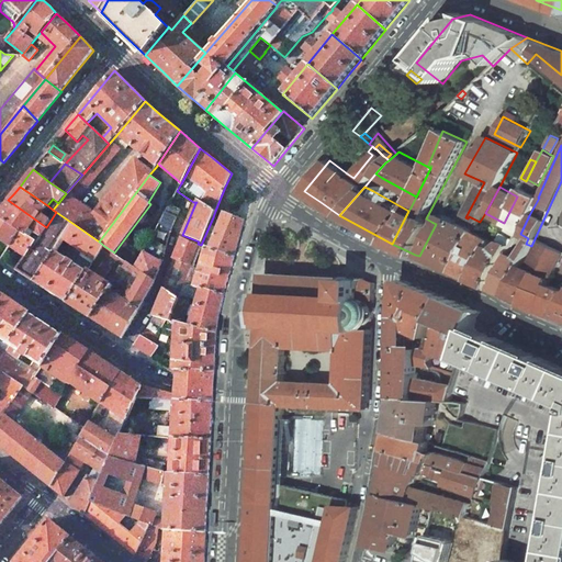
[(538,198),(521,189),(517,197),(512,208),(529,215),(539,198),(538,198)]
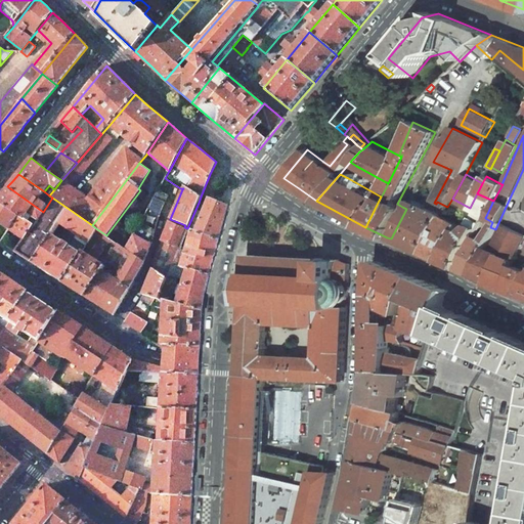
[(43,212),(7,186),(2,194),(0,195),(0,202),(19,215),(34,224),(43,212)]
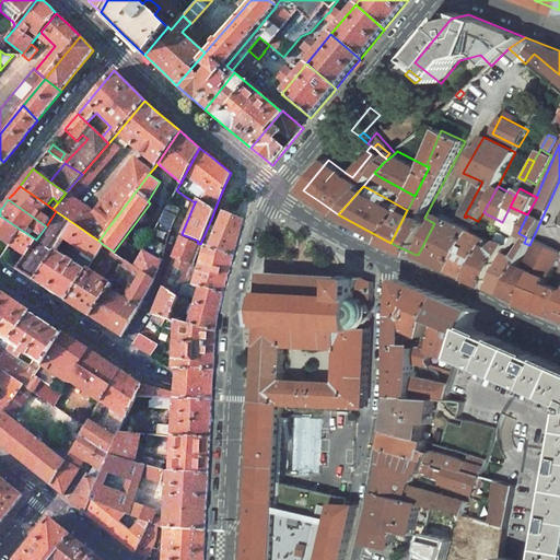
[(162,261),(170,230),(179,209),(170,202),(162,217),(135,267),(154,281),(162,261)]
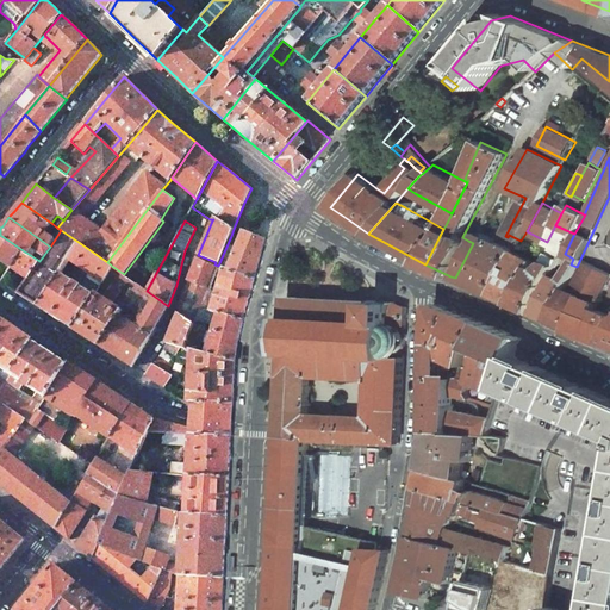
[(574,234),(555,225),(547,242),(546,243),(553,247),(565,254),(574,234)]
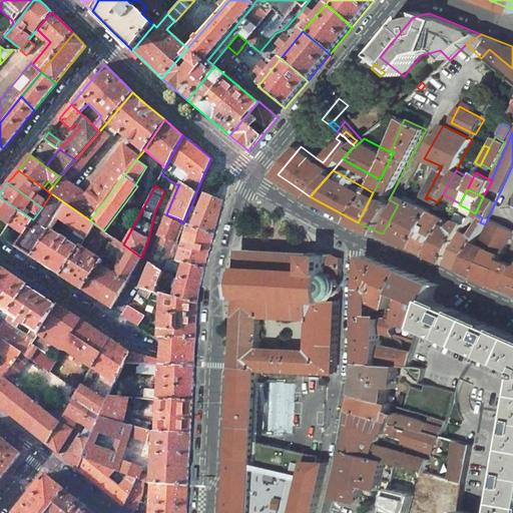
[(204,194),(196,192),(194,198),(202,201),(198,210),(190,207),(183,223),(214,235),(220,217),(224,201),(204,194)]
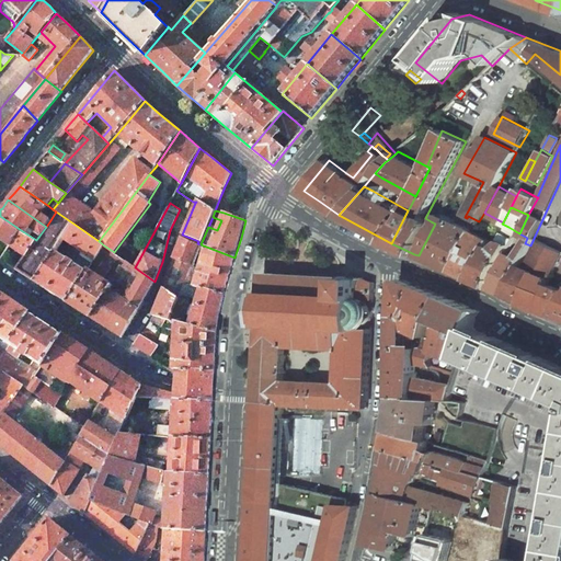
[(35,281),(56,251),(64,239),(73,224),(56,212),(50,220),(46,227),(36,240),(25,255),(16,268),(26,275),(35,281)]
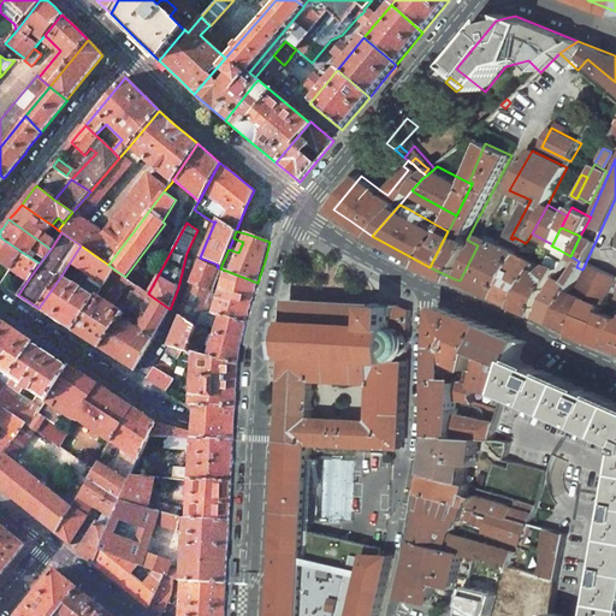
[(520,254),(483,236),(478,246),(460,280),(478,289),(497,297),(520,254)]
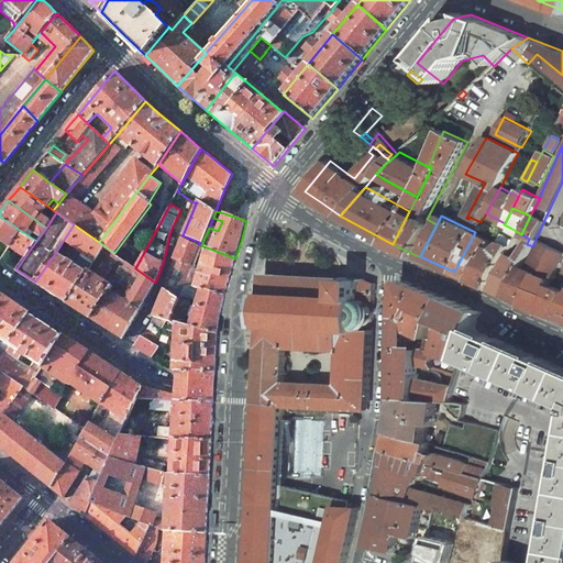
[(21,231),(0,217),(0,239),(10,246),(21,231)]
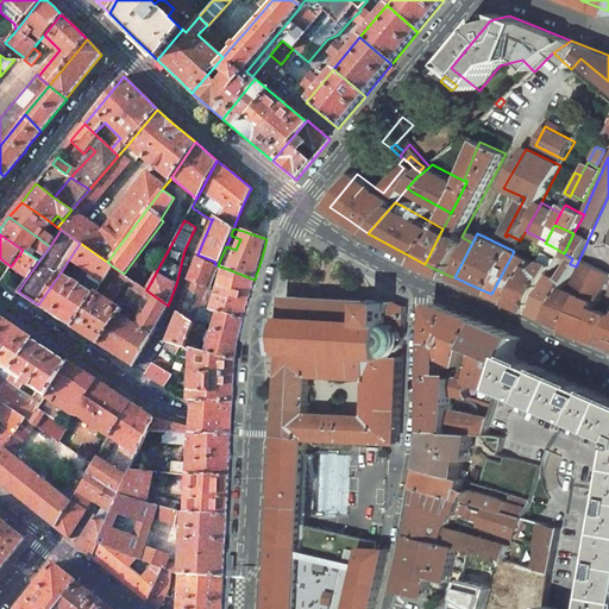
[(107,262),(80,243),(69,259),(88,274),(80,286),(61,272),(38,305),(55,315),(73,327),(96,293),(101,286),(113,267),(107,262)]
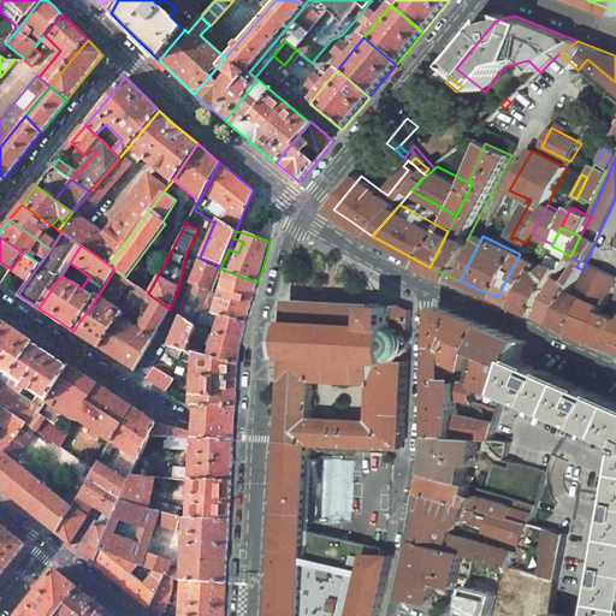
[(570,256),(558,249),(550,262),(552,266),(562,271),(570,256)]
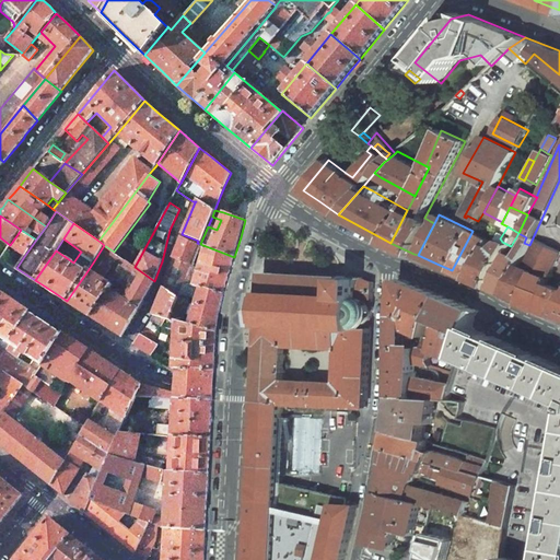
[(36,240),(21,230),(10,245),(25,255),(36,240)]
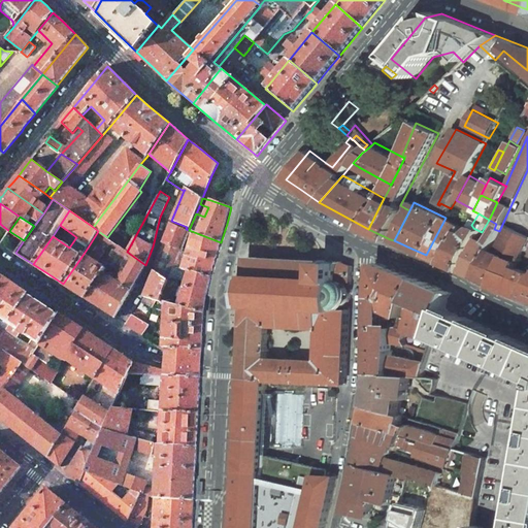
[(464,227),(446,218),(426,255),(439,261),(444,263),(461,232),(464,227)]
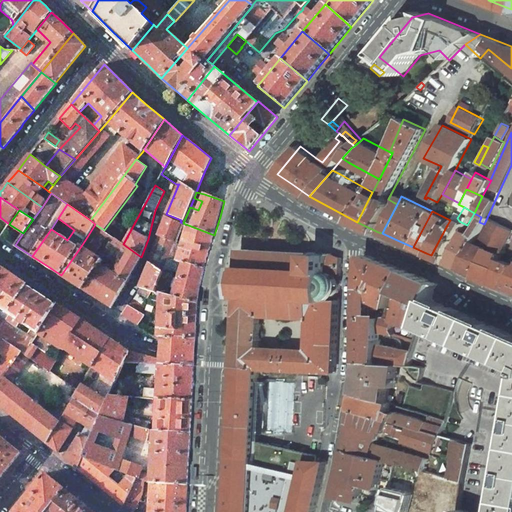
[(183,223),(180,222),(166,216),(152,251),(150,263),(164,272),(169,258),(175,242),(179,233),(183,223)]
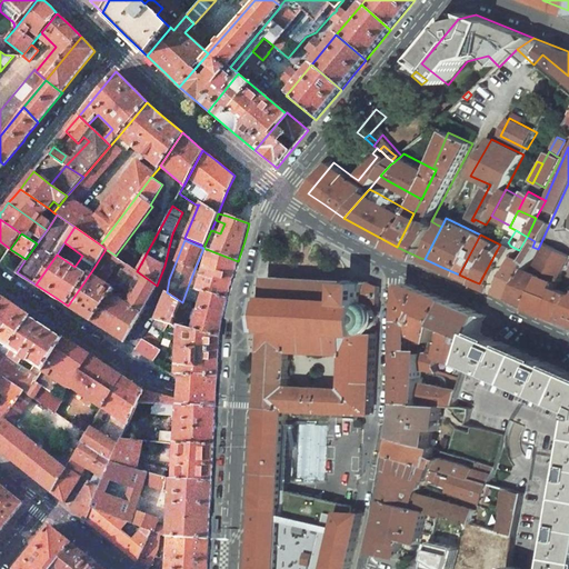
[(503,252),(497,250),(479,283),(481,286),(496,291),(515,257),(519,250),(510,246),(503,252)]
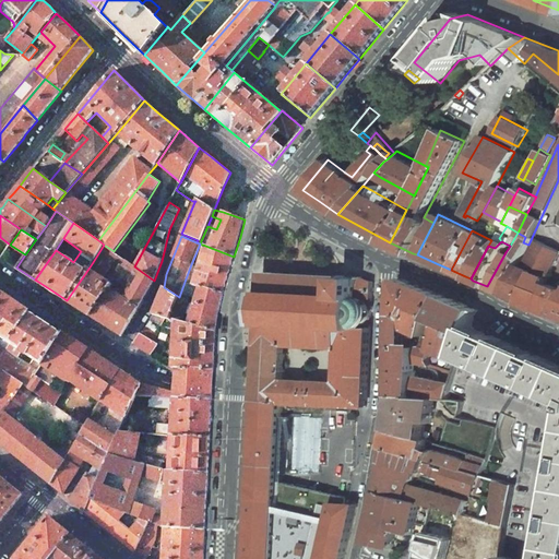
[(536,273),(548,278),(550,273),(558,257),(558,250),(549,246),(540,241),(528,265),(527,269),(536,273)]
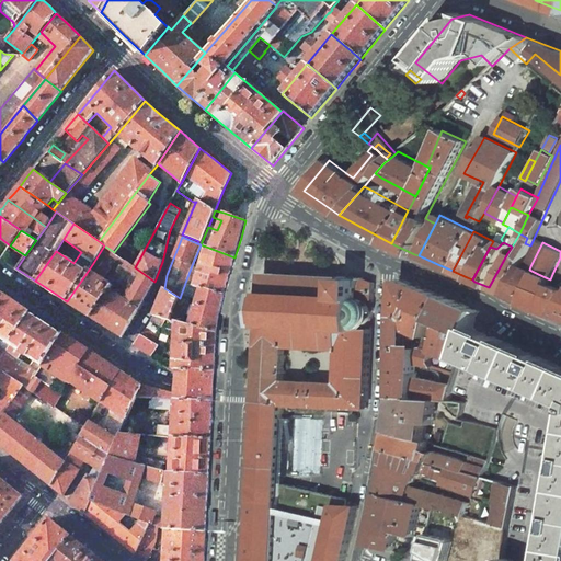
[(192,265),(185,283),(225,295),(229,276),(235,258),(201,244),(196,255),(203,259),(198,268),(192,265)]
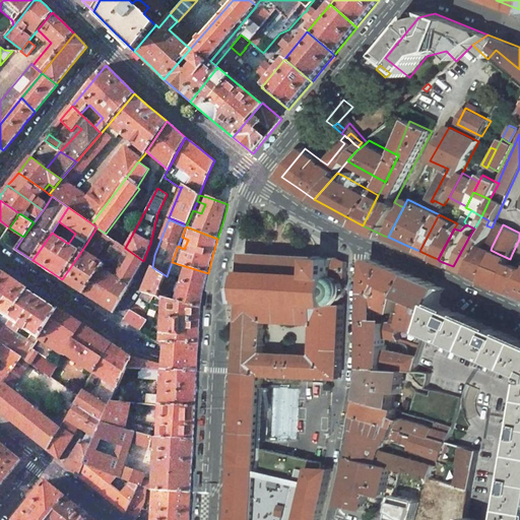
[(106,234),(96,228),(86,244),(93,248),(89,254),(82,250),(62,279),(75,287),(84,294),(101,269),(107,260),(118,243),(106,234)]
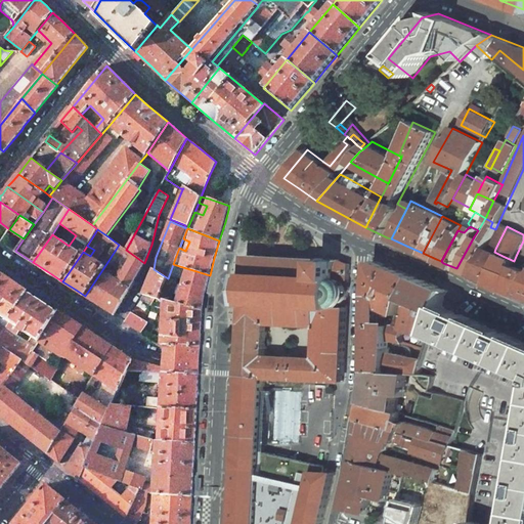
[(488,244),(474,236),(456,268),(461,270),(472,275),(485,249),(488,244)]
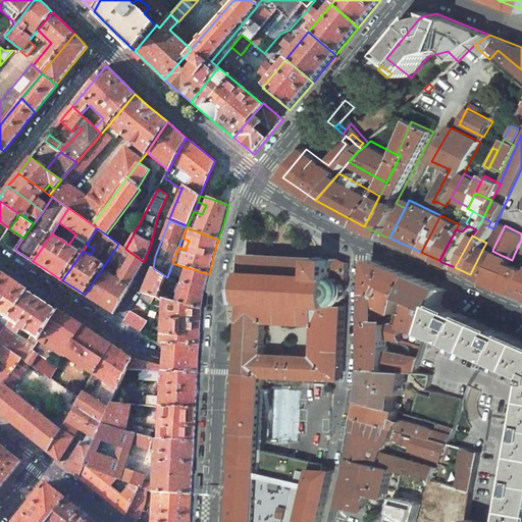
[(125,249),(118,244),(107,261),(119,269),(114,278),(101,270),(85,295),(101,305),(113,314),(144,262),(125,249)]
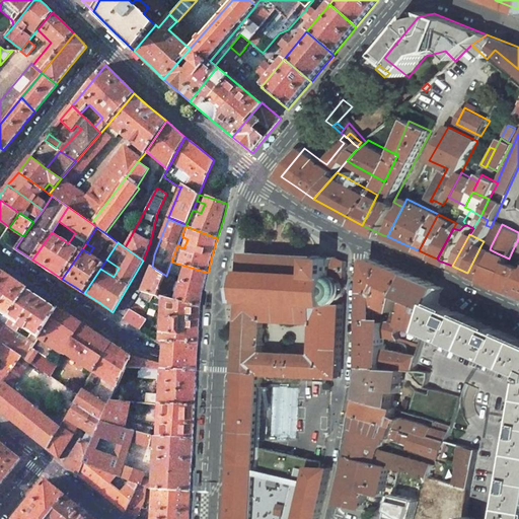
[(480,246),(467,273),(471,274),(484,279),(498,253),(490,249),(491,246),(487,243),(485,247),(480,246)]
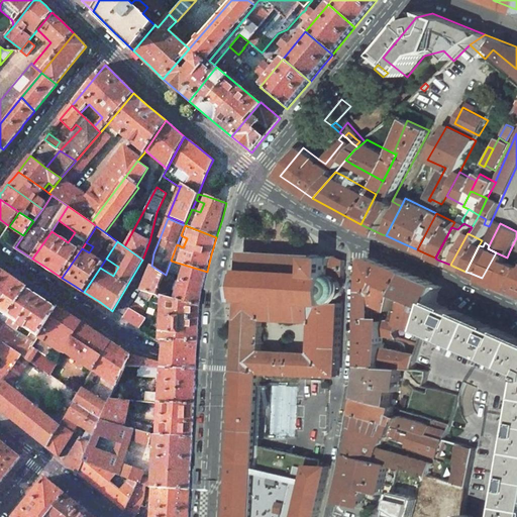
[(318,256),(244,252),(242,286),(241,317),(264,319),(315,322),(316,301),(333,302),(337,300),(340,297),(342,294),(343,289),(342,285),(340,281),(336,277),(332,275),(317,274),(318,256)]
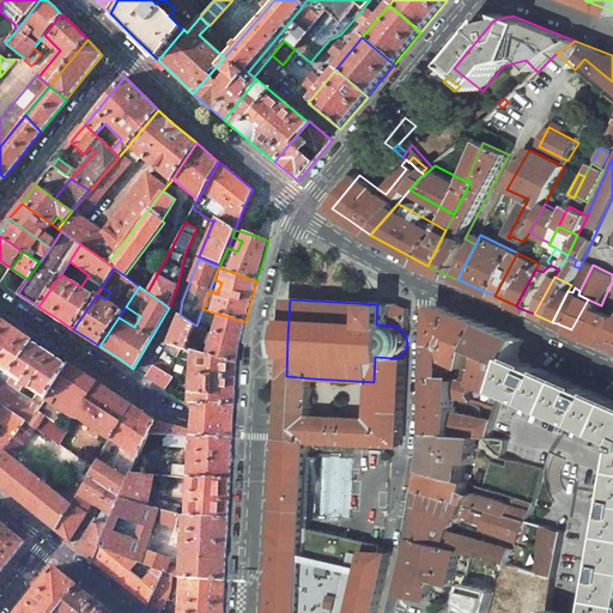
[(612,316),(600,311),(602,305),(601,305),(588,299),(571,329),(570,333),(587,339),(605,345),(605,344),(612,347),(612,316)]
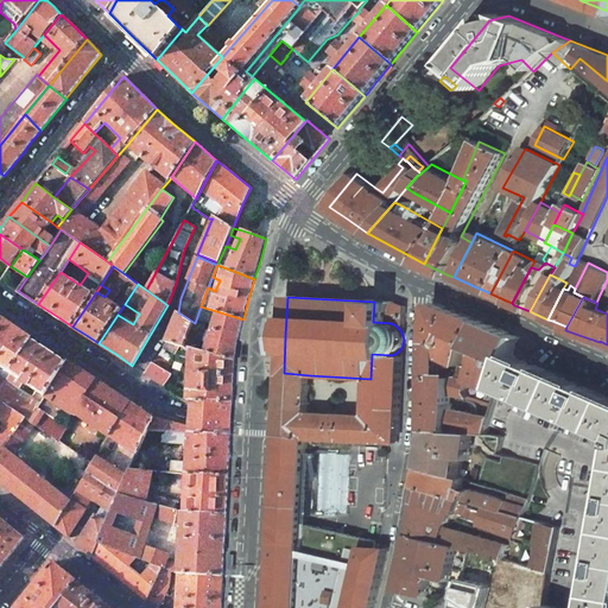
[(382,302),(374,302),(373,322),(391,323),(393,301),(391,303),(382,302)]
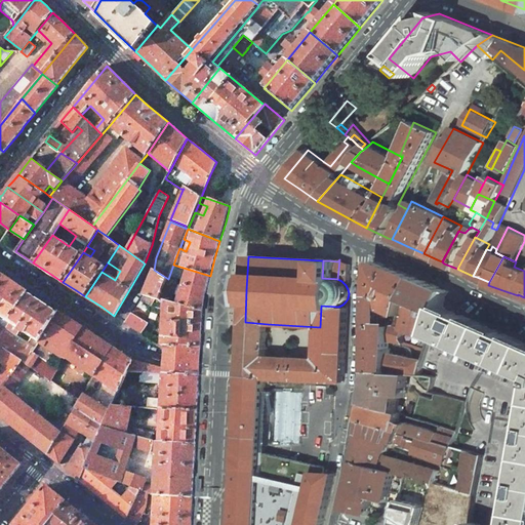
[(340,261),(339,259),(337,279),(350,280),(351,265),(340,261)]
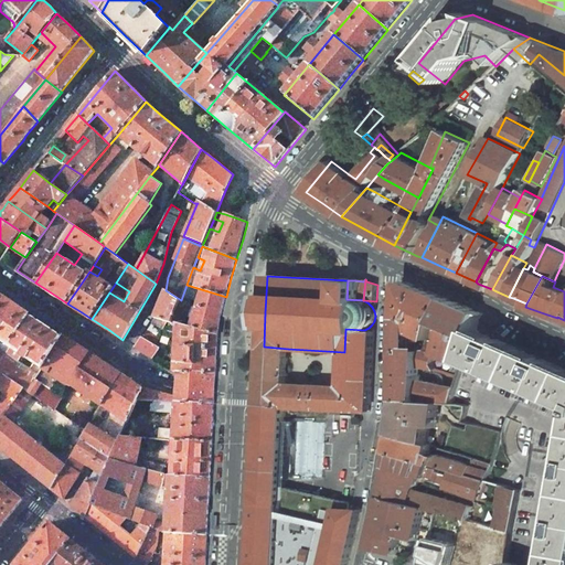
[(432,338),(448,299),(425,290),(405,281),(404,283),(401,324),(400,401),(441,404),(452,405),(456,395),(461,376),(437,370),(435,364),(437,354),(427,350),(423,351),(412,351),(412,331),(432,338)]
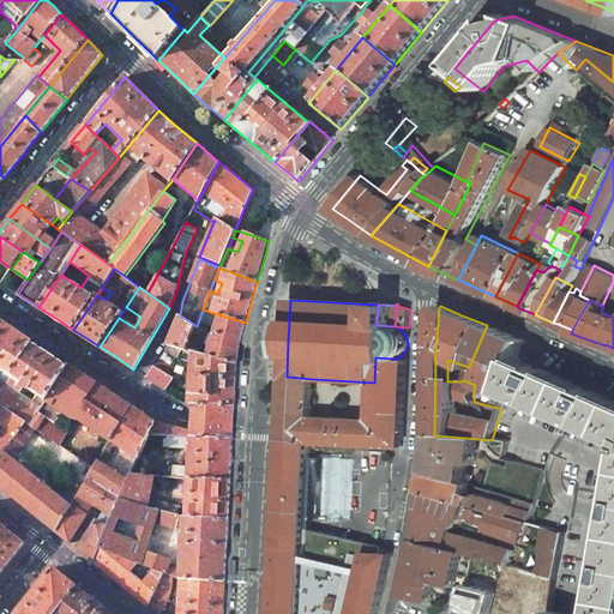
[(242,332),(246,323),(203,309),(197,326),(188,351),(193,353),(238,365),(240,343),(242,332)]
